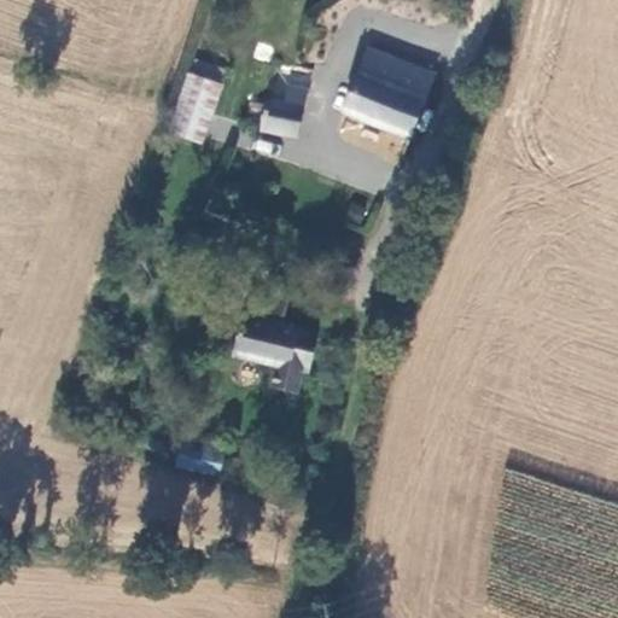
[(367,52),(345,110),(412,135),(433,77),(367,52)]
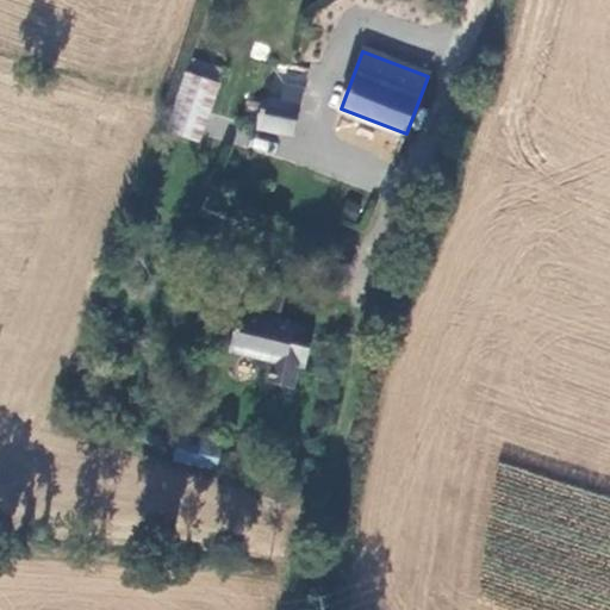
[(188,72),(218,82),(224,67),(194,56),(188,72)]
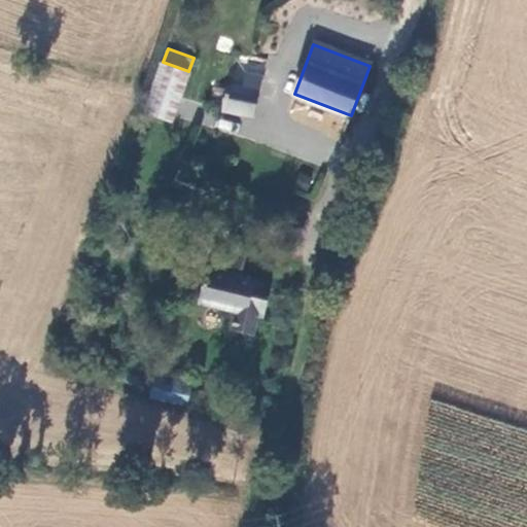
[(145,108),(172,117),(189,71),(188,71),(163,62),(162,61),(145,108)]
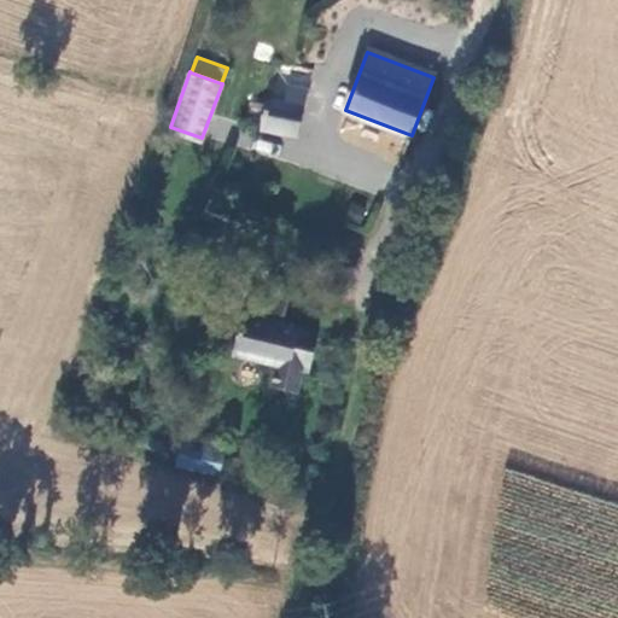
[(307,89),(290,86),(287,100),(268,95),(266,104),(263,101),(261,100),(256,101),(252,104),(251,108),(252,112),(256,116),(260,117),(263,116),(261,124),(298,134),(307,89)]
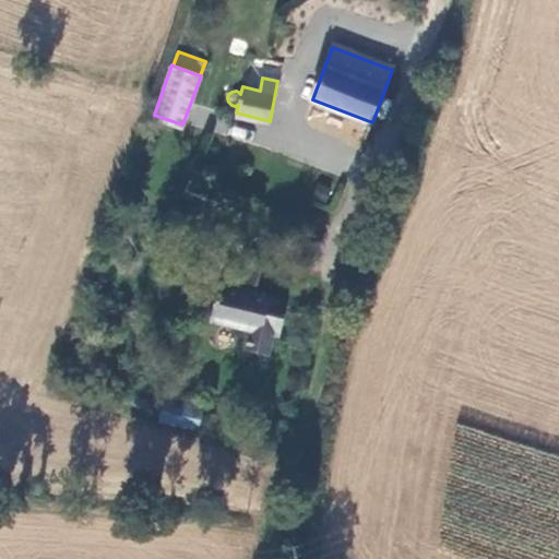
[(286,307),(256,300),(264,266),(228,258),(212,321),(252,332),(249,346),(269,351),(273,335),(280,336),(286,307)]
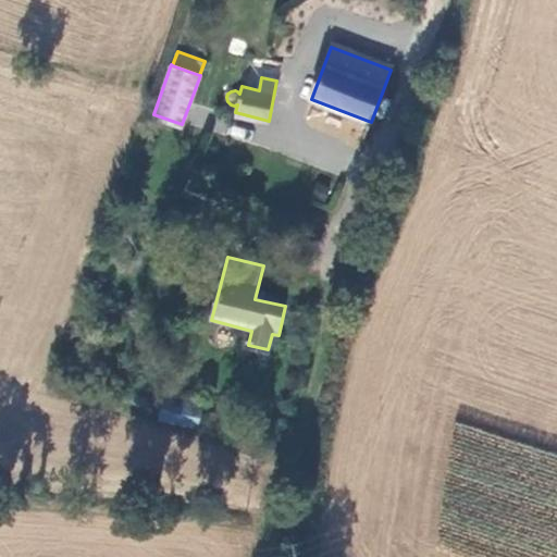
[(163,420),(199,428),(203,410),(168,401),(163,420)]
